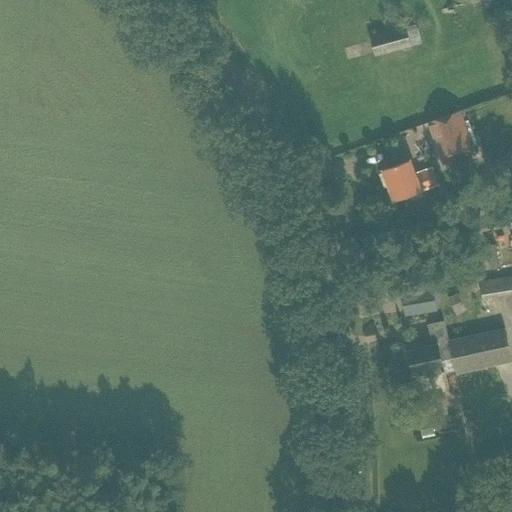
[(370,35),(375,55),(421,43),(416,23),(370,35)]
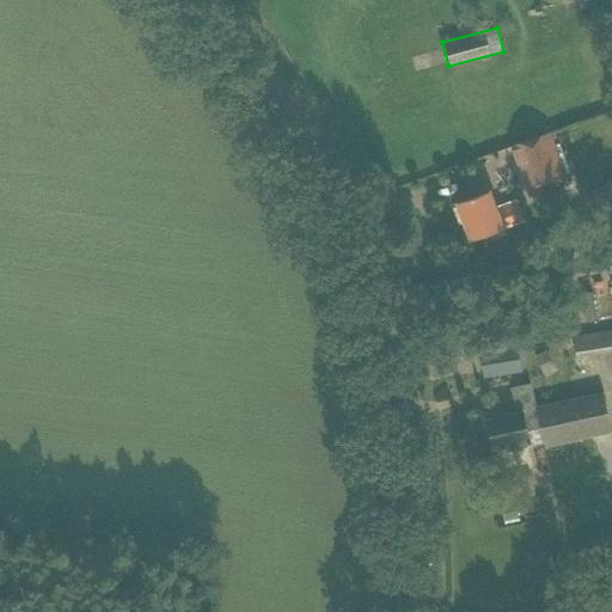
[(568,182),(550,132),(510,146),(512,151),(518,148),(522,161),(516,163),(528,195),(568,182)]
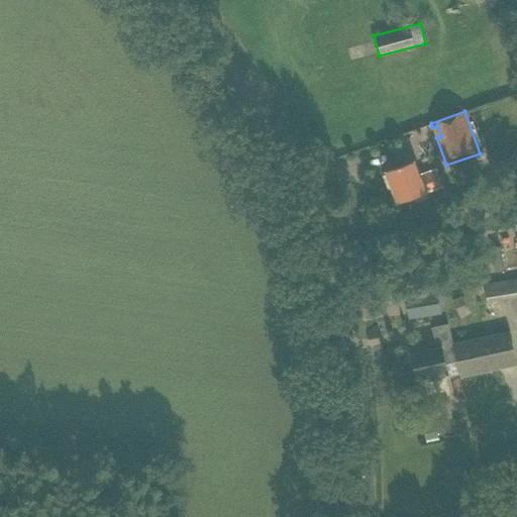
[(386,172),(398,203),(442,186),(436,169),(420,175),(414,161),(386,172)]
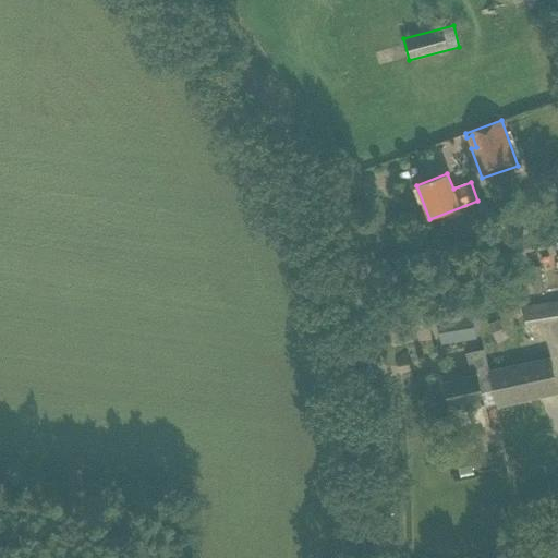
[(557,270),(547,271),(548,286),(557,284),(557,270)]
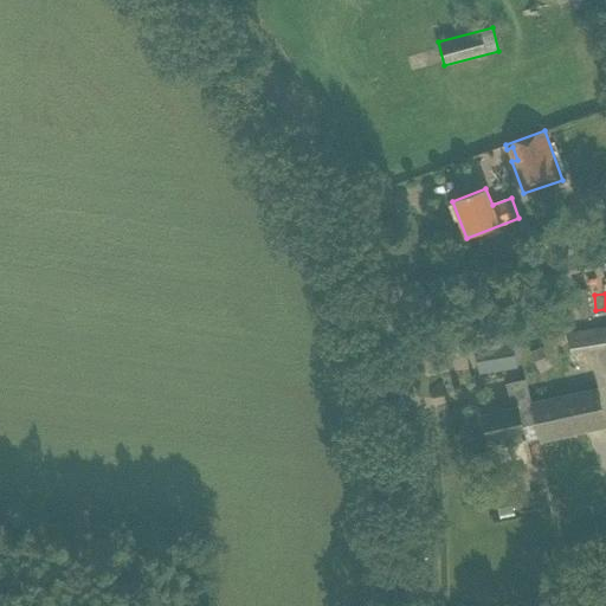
[(605,326),(567,335),(571,354),(605,346),(605,326)]
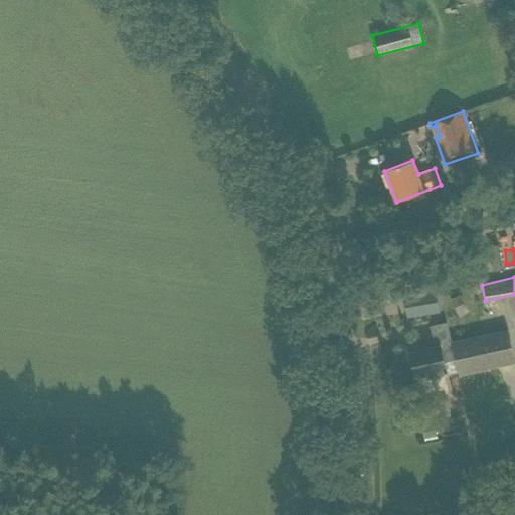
[(405,297),(408,317),(440,312),(436,292),(405,297)]
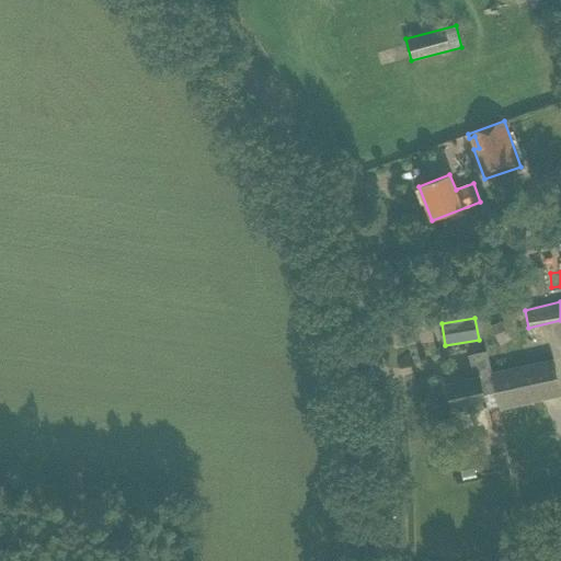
[(501,320),(490,325),(494,334),(505,329),(501,320)]
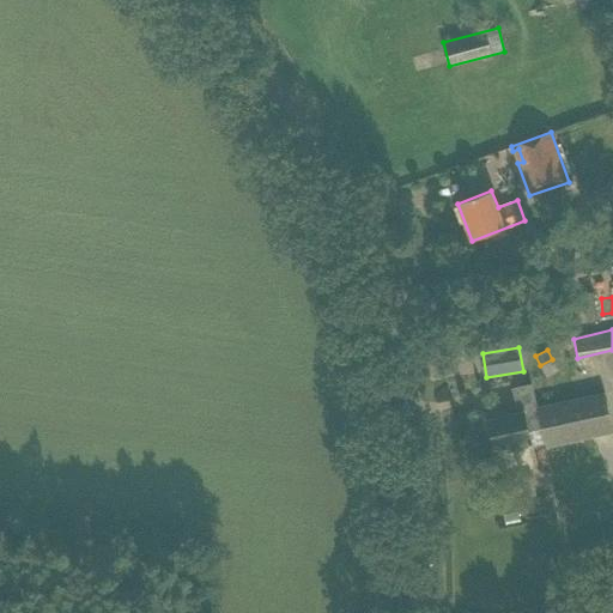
[(545,442),(532,384),(513,389),(519,413),(487,420),(495,450),(510,447),(510,450),(545,442)]
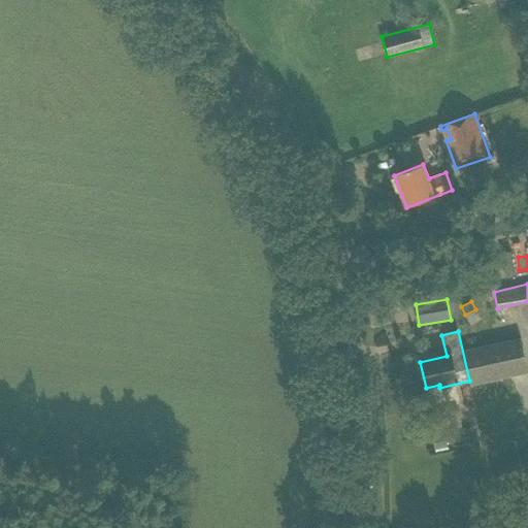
[(458,331),(469,381),(469,385),(527,372),(527,370),(521,337),(520,338),(463,352),(458,331)]
